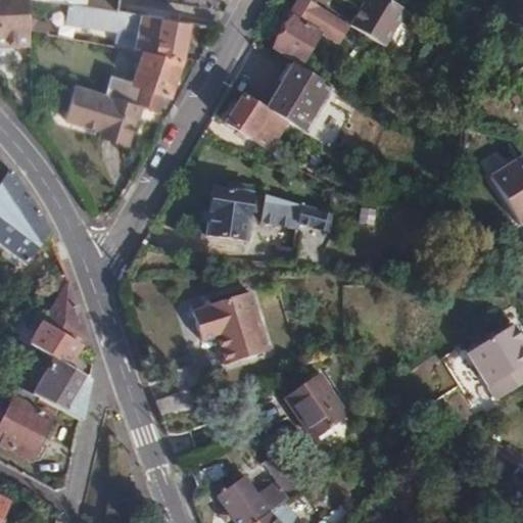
[(0,0),(0,40),(31,40),(31,26),(29,0),(0,0)]
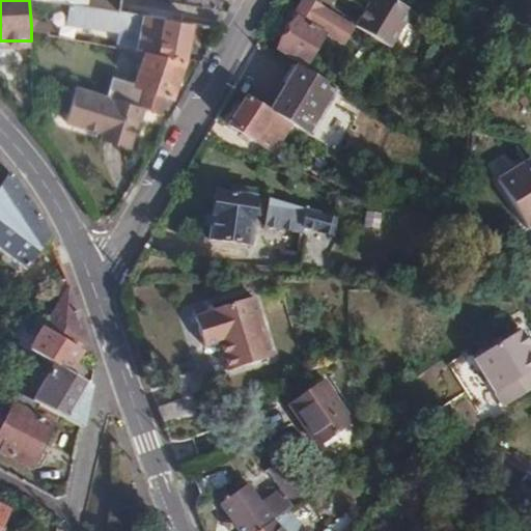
[(52,31),(50,0),(29,0),(31,26),(52,31)]
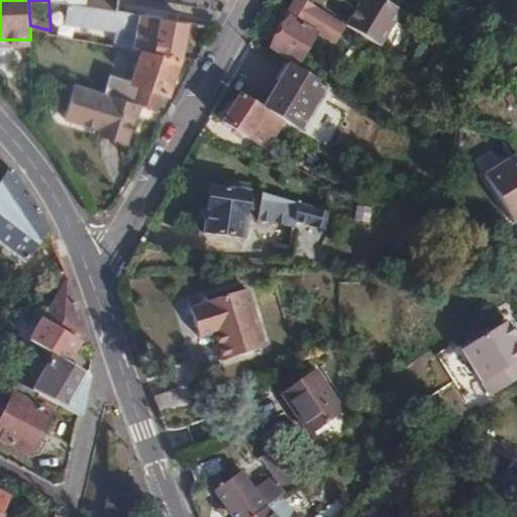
[(118,6),(76,0),(71,0),(70,12),(100,17),(102,12),(117,14),(118,6)]
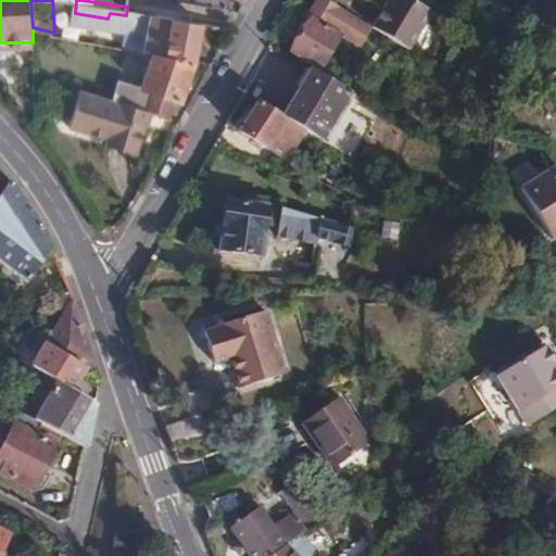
[(339,9),(323,0),(317,0),(306,19),(311,21),(292,52),(321,71),(329,59),(336,62),(339,55),(332,52),(342,38),(328,28),(339,9)]
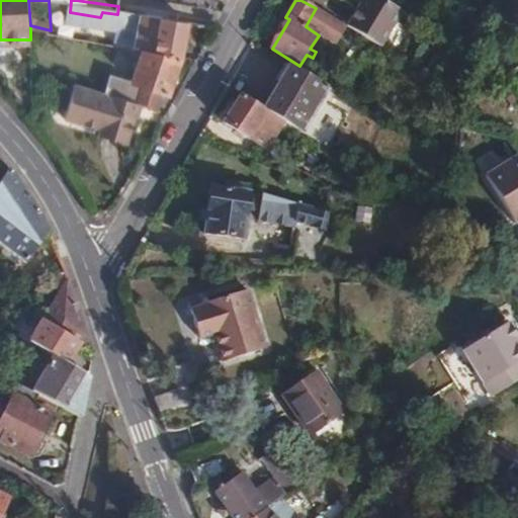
[(389,0),(362,0),(348,26),(384,49),(406,8),(389,0)]
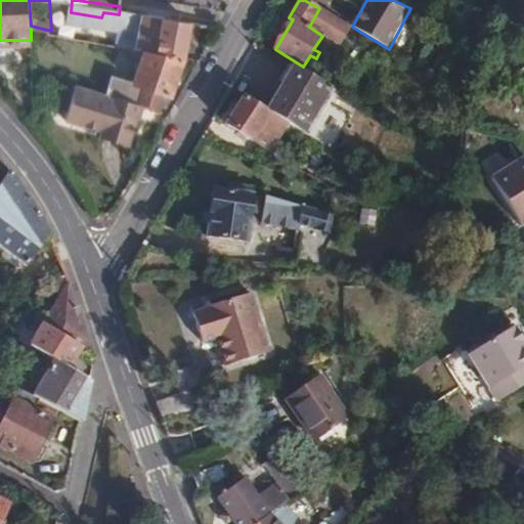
[(143,47),(181,54),(188,15),(139,10),(135,46),(143,47)]
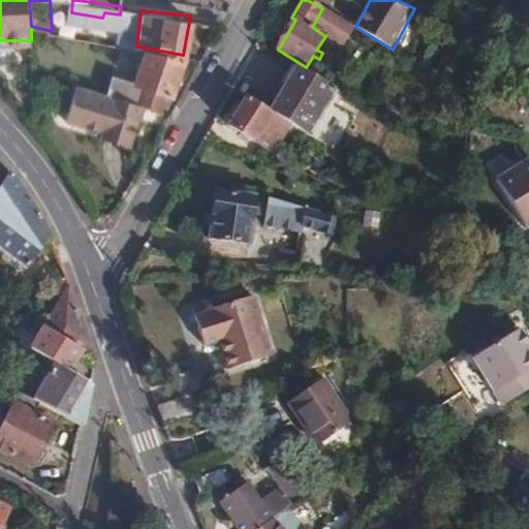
[(114,73),(106,91),(138,100),(158,106),(163,89),(170,90),(183,55),(145,48),(135,81),(114,73)]
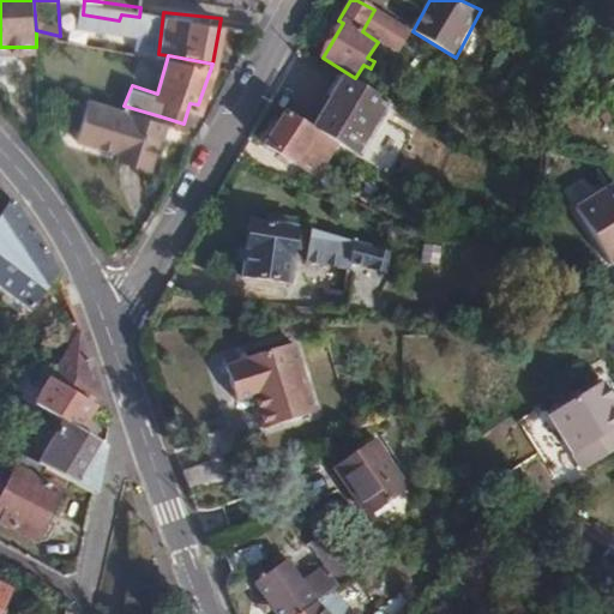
[(343,80),(312,131),(356,157),(367,164),(397,110),(343,80)]
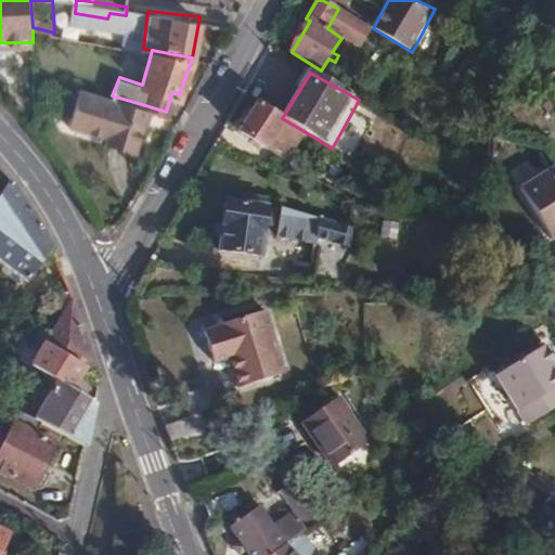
[(112,95),(77,84),(67,120),(105,131),(103,140),(132,149),(145,105),(112,95)]
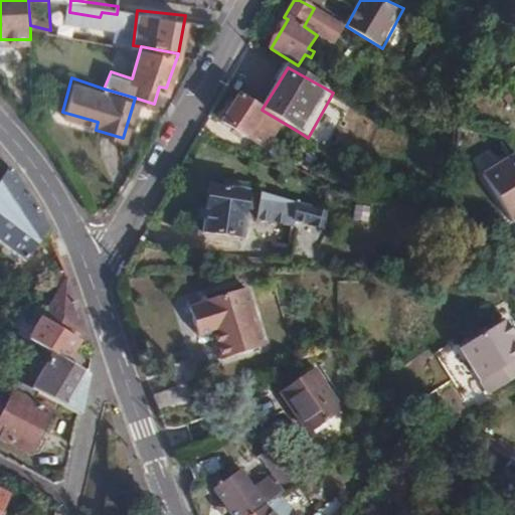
[(289,148),(299,132),(262,110),(240,97),(221,128),(243,141),(245,139),(254,145),(263,132),(289,148)]
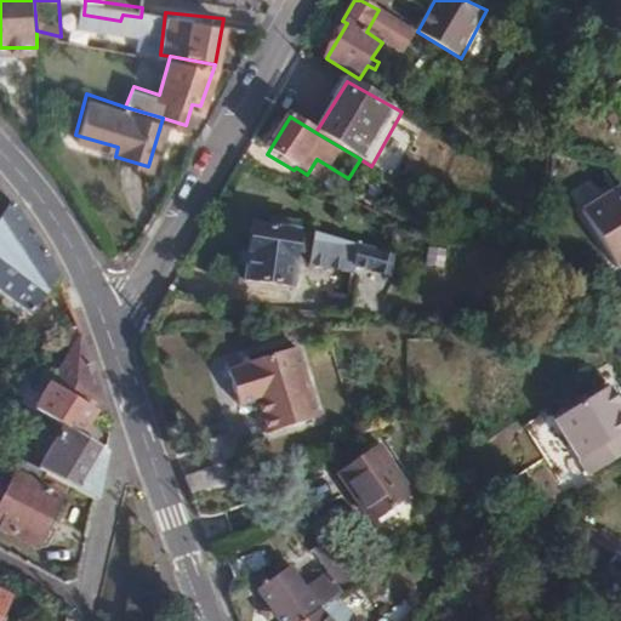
[(620,186),(582,211),(617,268),(620,266),(620,186)]
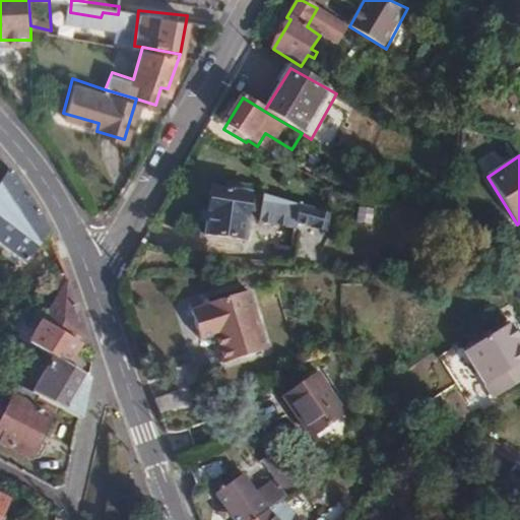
[(25,191),(9,167),(0,178),(0,243),(23,261),(47,231),(34,204),(25,191)]
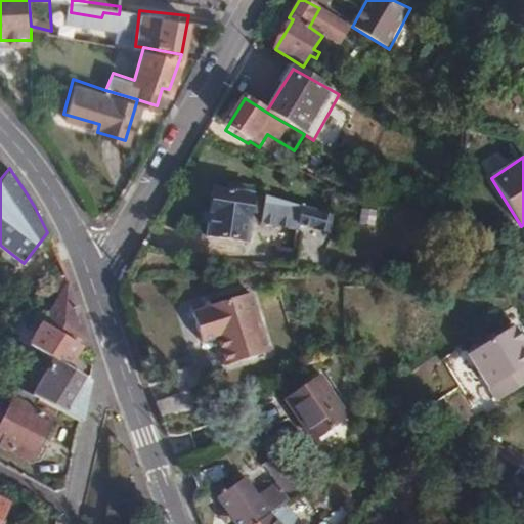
[(232,197),(211,192),(206,236),(246,242),(252,200),(248,199),(249,191),(232,188),(232,197)]
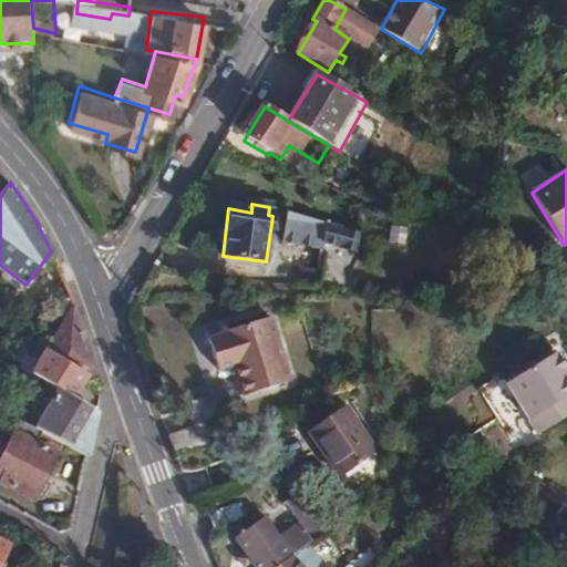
[(367,236),(289,212),(286,240),(332,249),(334,246),(359,253),(367,236)]
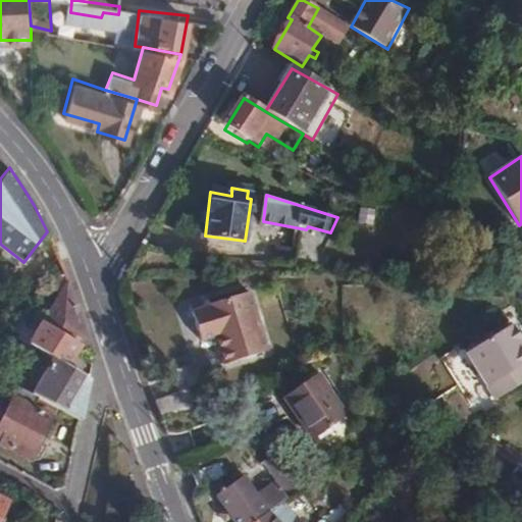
[(59,290),(42,320),(83,347),(88,338),(60,268),(53,275),(59,290)]
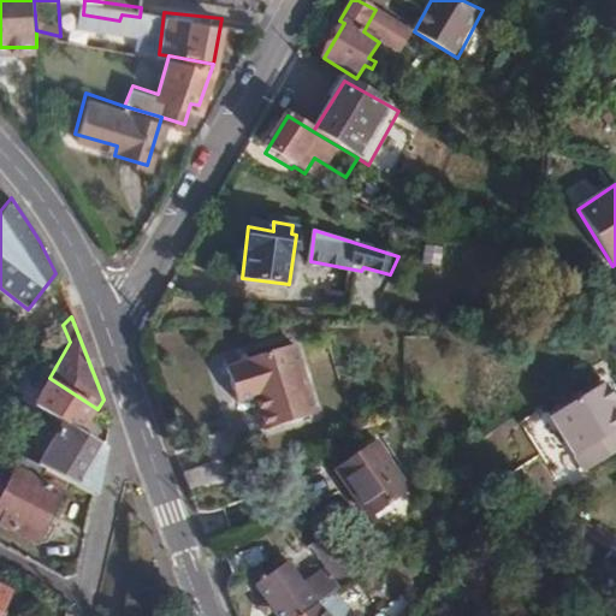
[(259,404),(268,436),(319,416),(295,350),(244,367),(246,369),(229,374),(241,410),(259,404)]
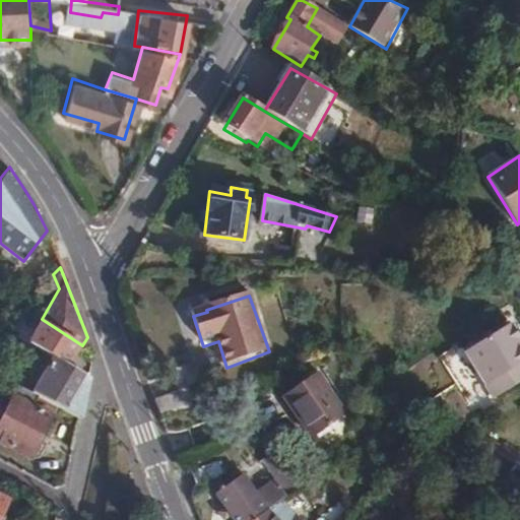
[(28,342),(53,356),(71,367),(82,345),(42,319),(28,342)]
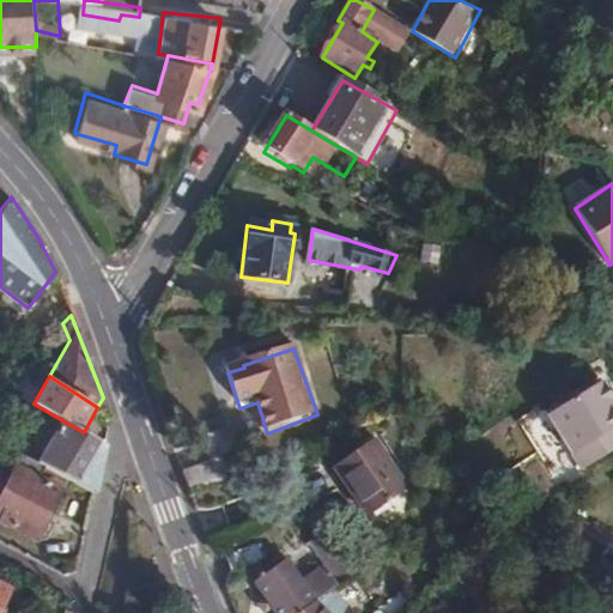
[(547,417),(582,472),(612,451),(612,401),(601,383),(547,417)]
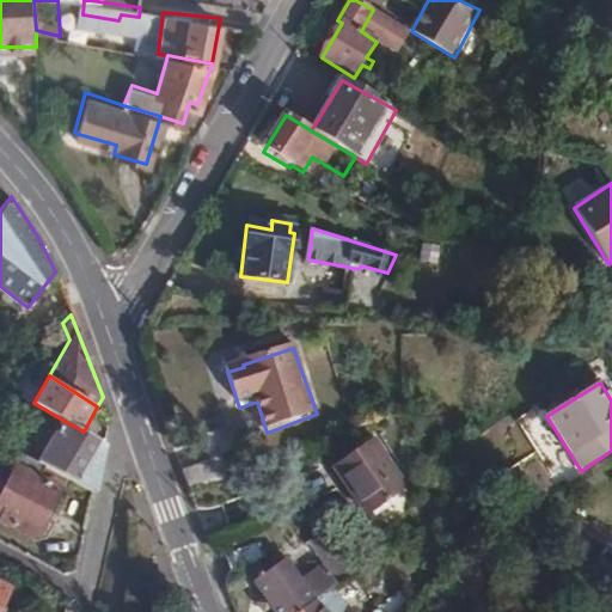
[(62,420),(37,461),(67,478),(93,494),(97,472),(104,444),(84,432),(62,420)]
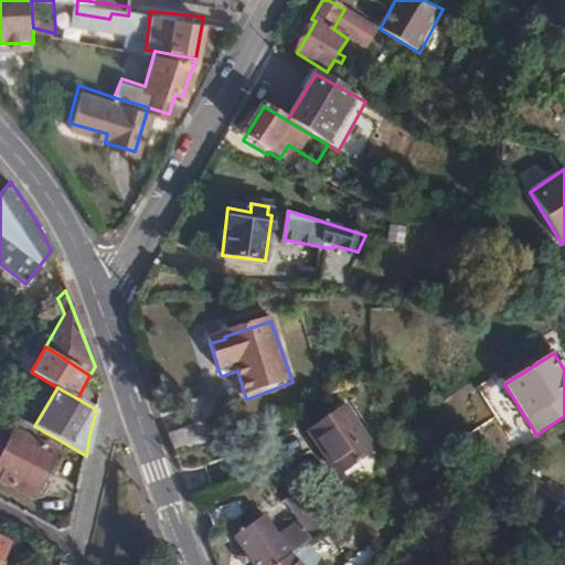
[(194,424),(169,433),(179,459),(212,445),(200,420),(225,412),(216,388),(187,400),(194,424)]
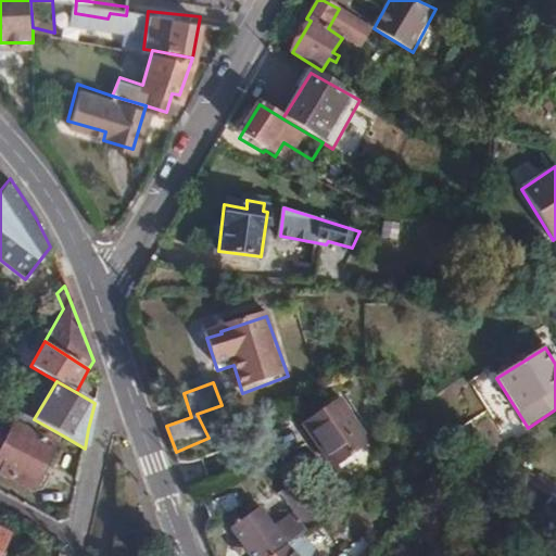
[(34,419),(0,400),(0,417),(14,426),(7,440),(0,436),(0,449),(3,451),(0,455),(0,472),(30,490),(61,434),(34,419)]
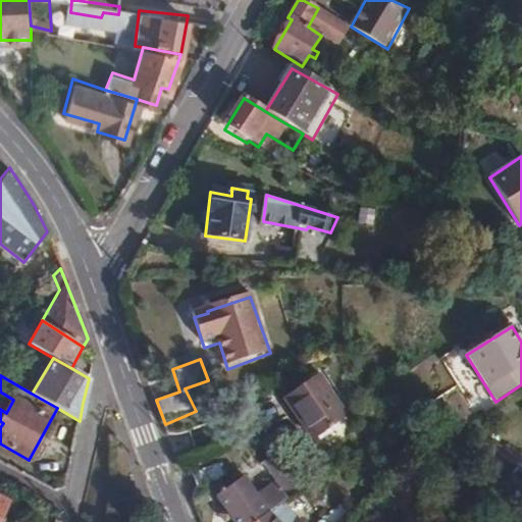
[(349,414),(316,375),(288,399),(320,437),(349,414)]
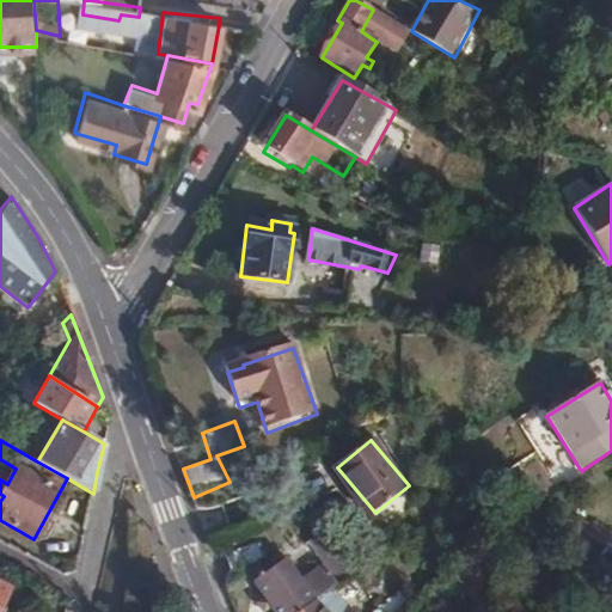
[(299,611),(332,589),(355,574),(326,532),(311,542),(326,564),(303,581),(286,558),(254,581),(264,597),(257,603),(263,611),(271,607),(274,611),(299,611)]
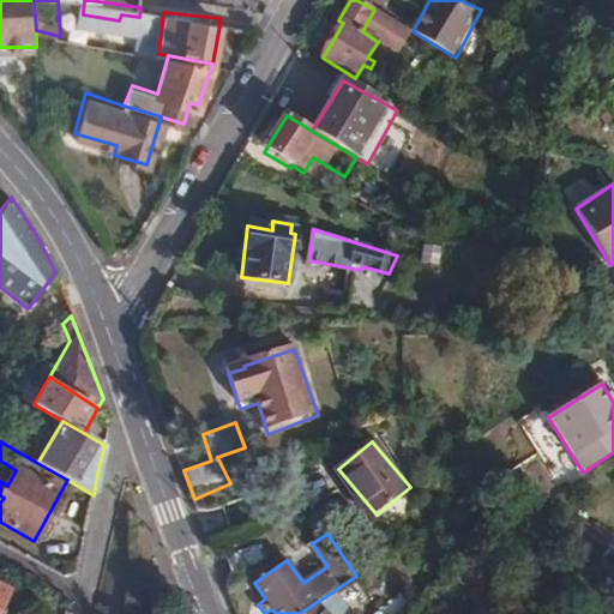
[(264,560),(258,543),(227,553),(233,570),(264,560)]
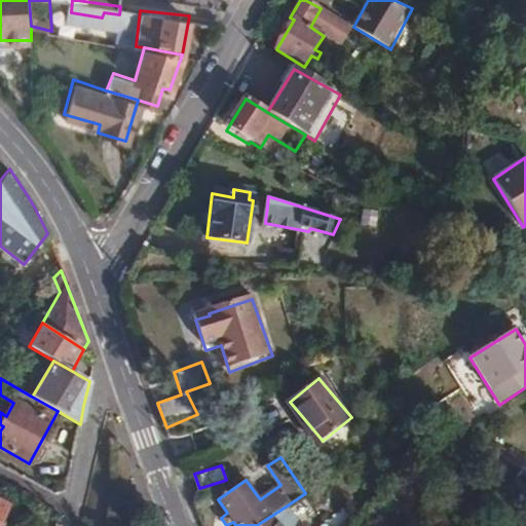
[(0,525),(9,509),(0,503),(0,525)]
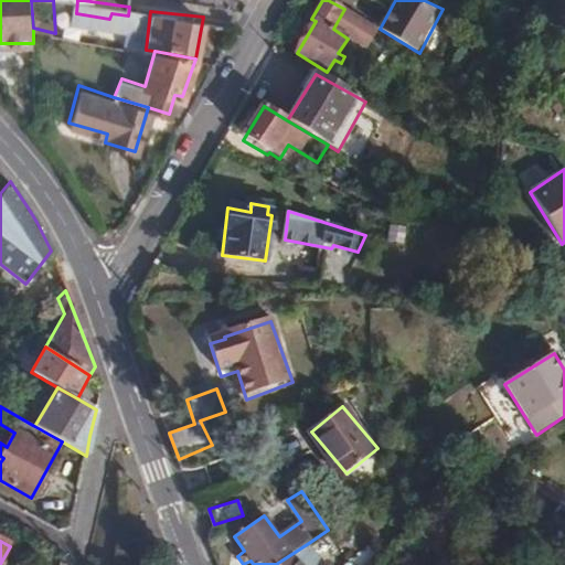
[(276,564),(324,564),(307,544),(276,564)]
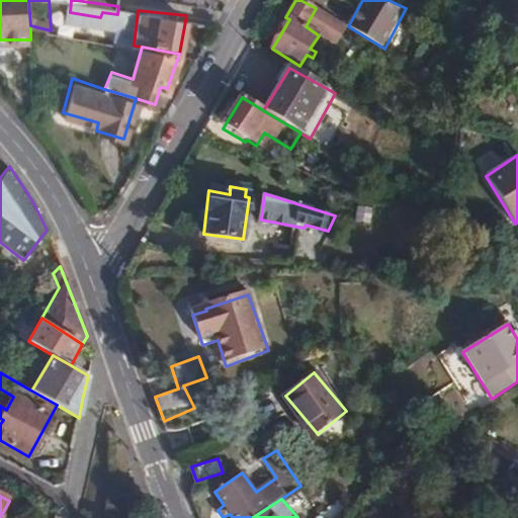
[(324,517),(337,517),(347,510),(337,499),(321,513),(324,517)]
